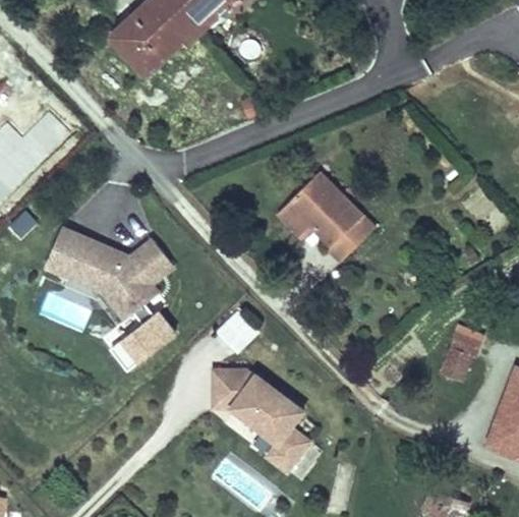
[(224,0),(139,0),(101,38),(141,79),(178,44),(182,48),(216,17),(211,12),(224,0)]
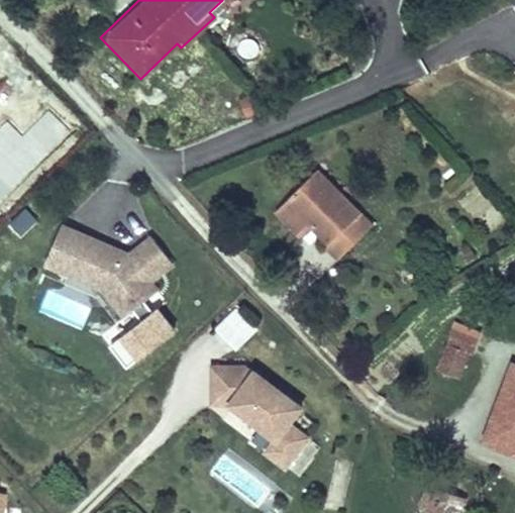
[(261,106),(252,92),(234,103),(241,116),(261,106)]
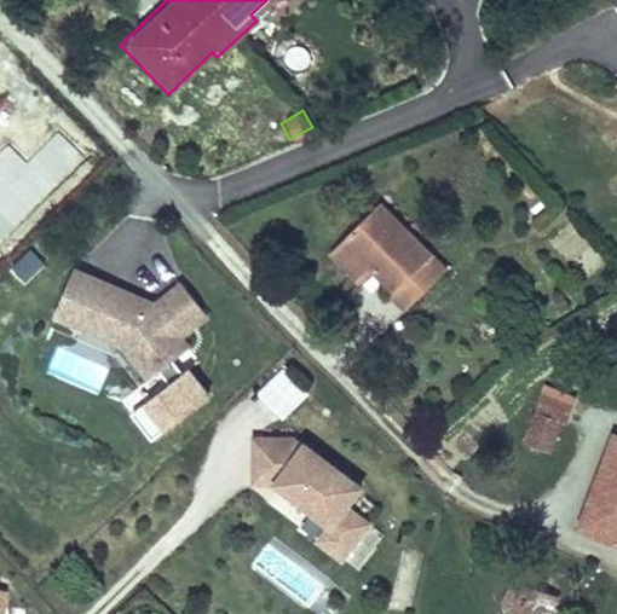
[(405,312),(448,268),(381,202),(327,258),(358,287),(372,273),(393,294),(390,296),(405,312)]
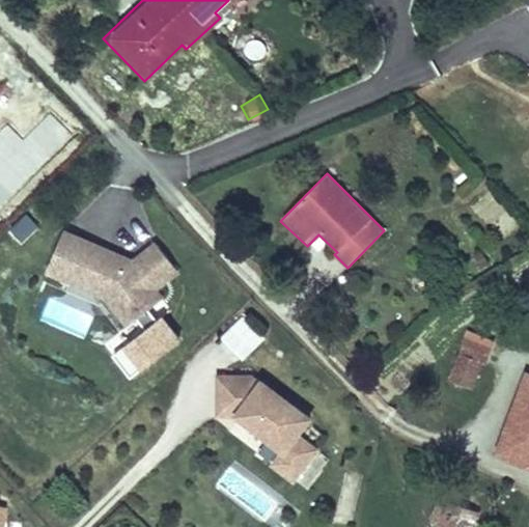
[(18,251),(37,230),(24,218),(4,239),(18,251)]
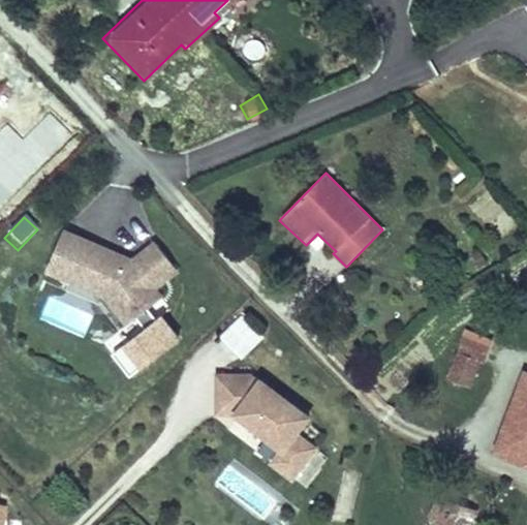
[(153,241),(131,257),(63,227),(43,271),(101,297),(124,326),(162,297),(157,290),(178,274),(153,241)]
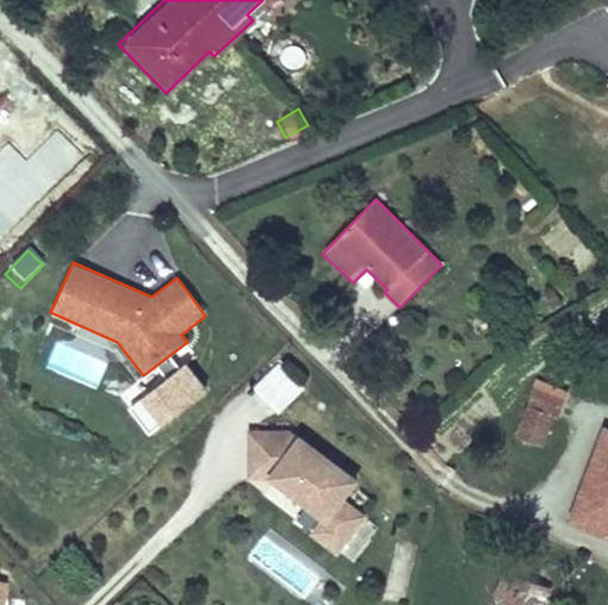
[(149,432),(209,387),(187,359),(126,404),(149,432)]
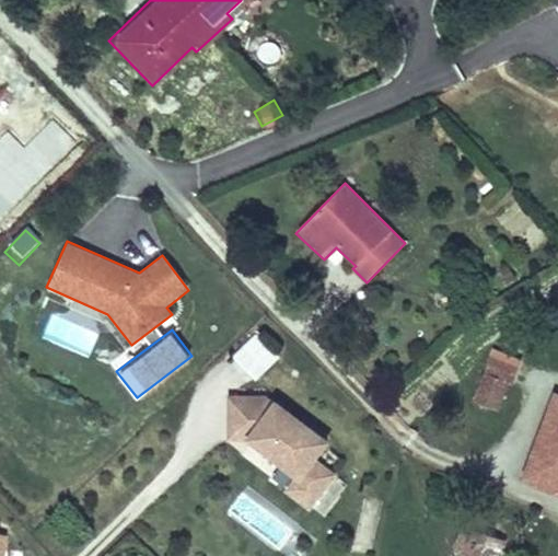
[(279,359),(255,335),(231,358),(256,383),(279,359)]
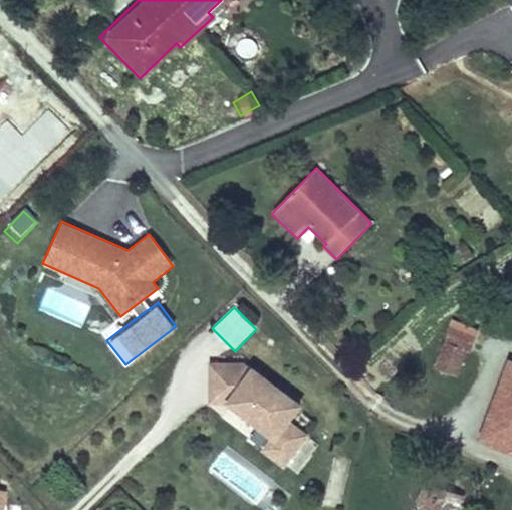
[(477,329),(453,319),(432,369),(456,379),(477,329)]
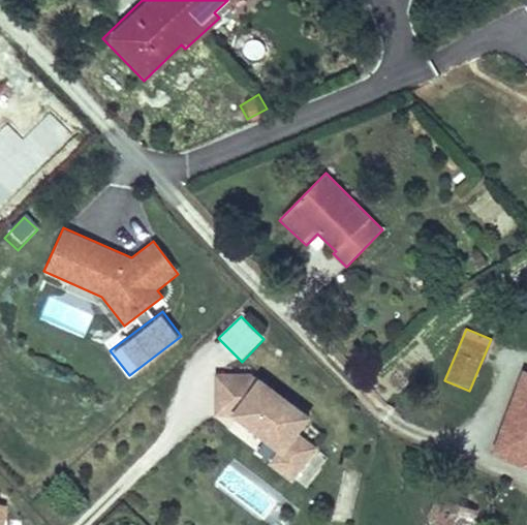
[(526,371),(523,370),(492,453),(525,465),(526,461),(526,371)]
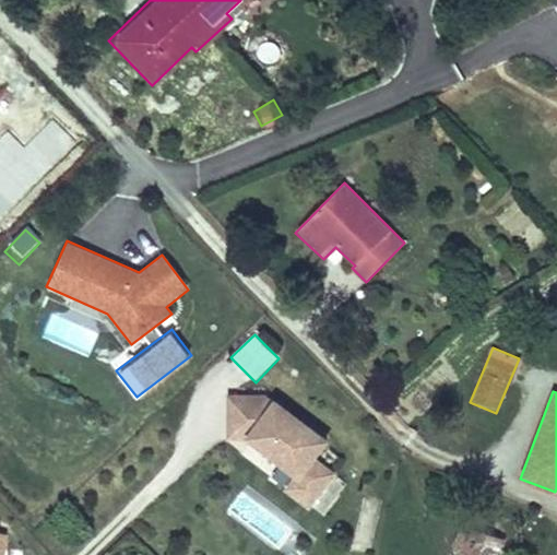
[(310,511),(336,474),(315,459),(330,438),(275,397),(263,411),(263,394),(225,394),(225,436),(245,436),(244,437),(293,474),(282,491),(310,511)]
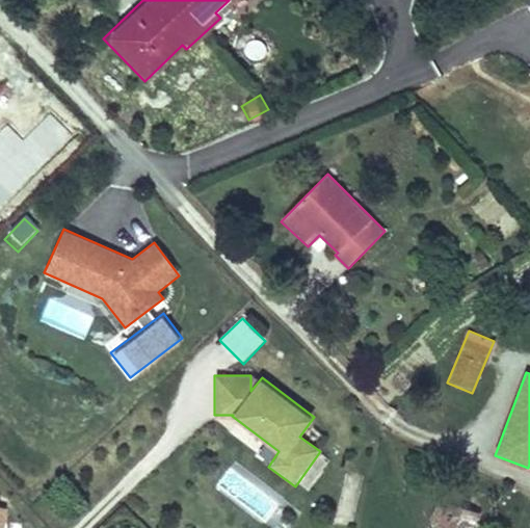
[(485,527),(489,516),(468,508),(477,479),(461,474),(451,504),(439,500),(430,525),(438,527),(485,527)]
